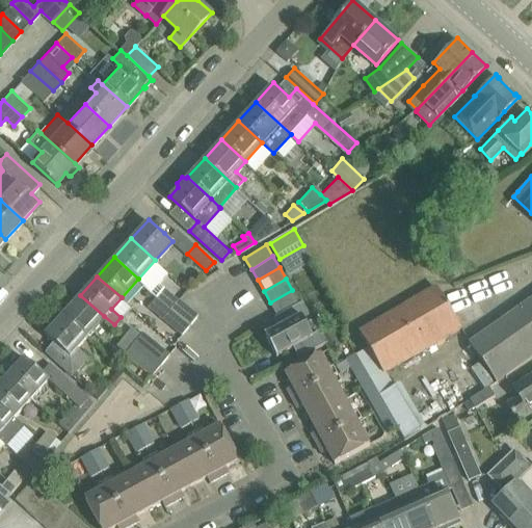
[(437,285),(420,295),(360,331),(383,371),(460,325),(437,285)]
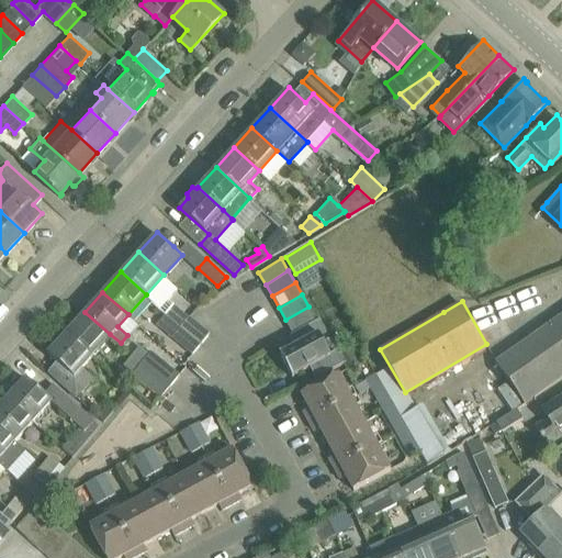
[(210,331),(189,314),(188,315),(173,303),(166,312),(201,342),(210,331)]
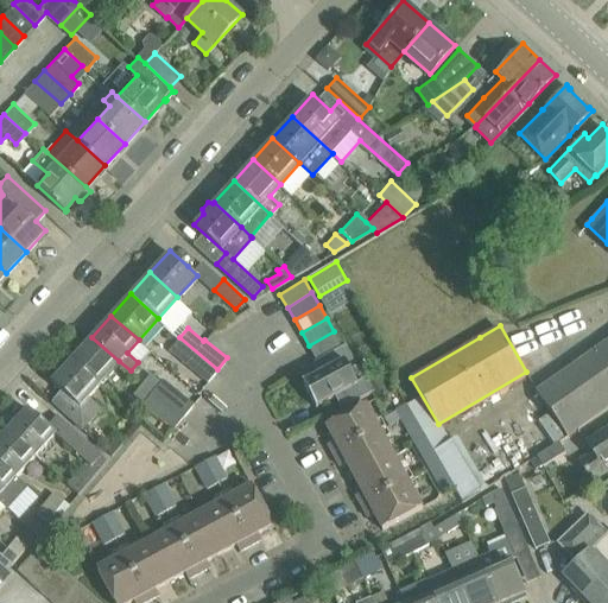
[(334,331),(309,346),(317,359),(342,344),(334,331)]
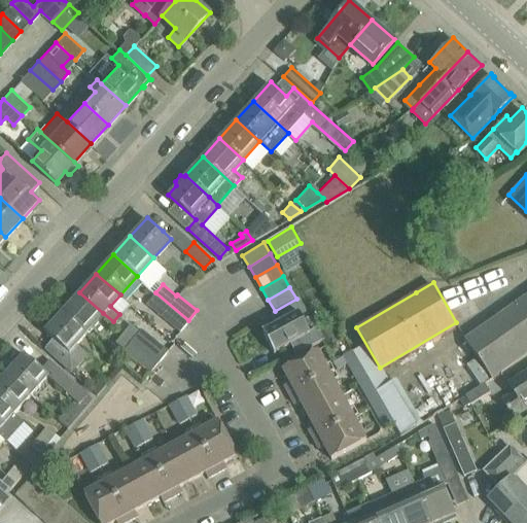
[(86,333),(98,319),(103,314),(112,322),(113,321),(103,313),(79,292),(63,311),(86,333)]
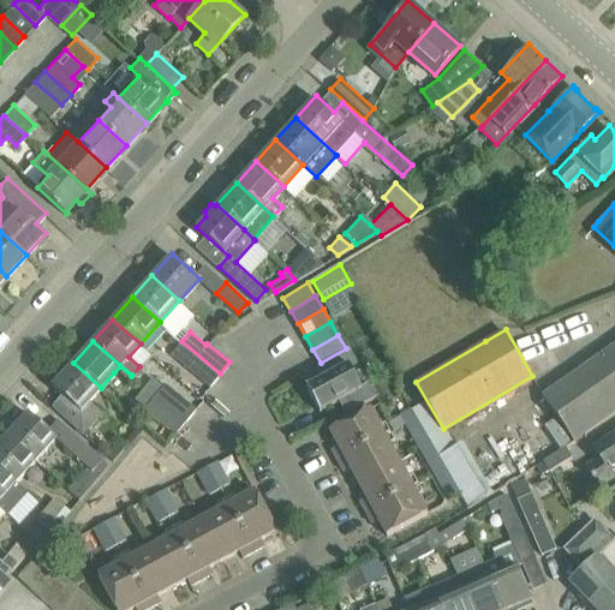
[(172,352),(189,365),(187,366),(210,386),(220,374),(181,341),(172,352)]
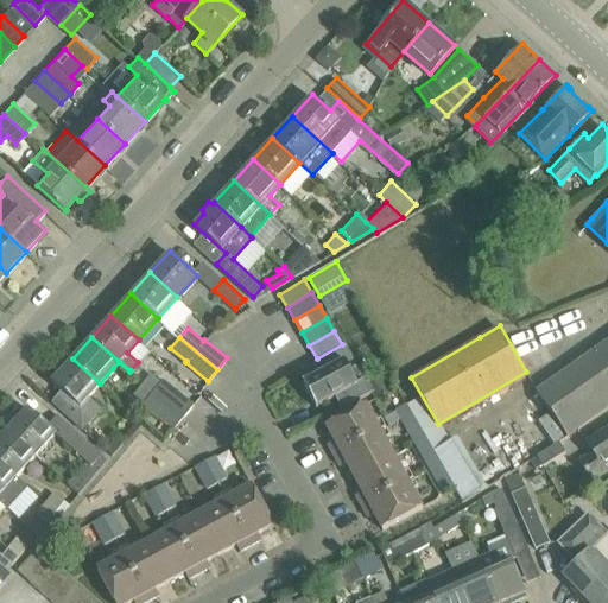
[(607,340),(538,391),(568,432),(607,404),(607,340)]
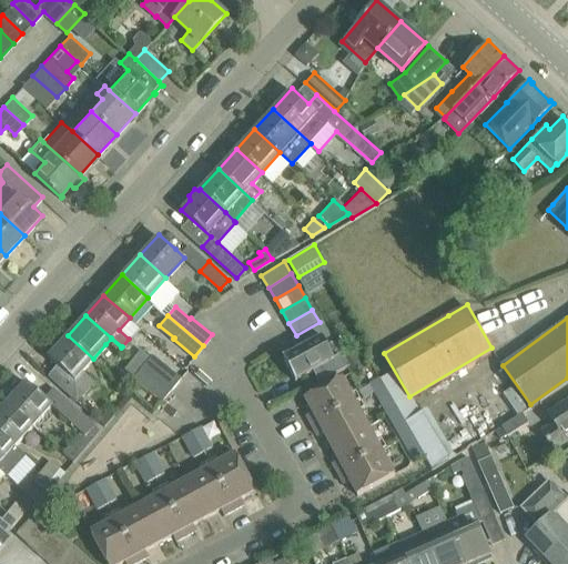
[(284,355),(283,356),(295,379),(296,379),(296,378),(313,369),(320,380),(347,365),(341,353),(334,356),(322,335),(328,332),(323,321),(293,336),(298,349),(284,356),(284,355)]
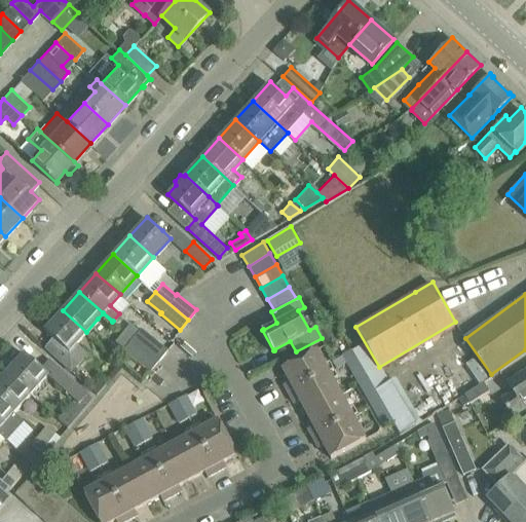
[(88,349),(78,340),(86,332),(63,310),(45,329),(53,336),(45,345),(71,369),(88,349)]
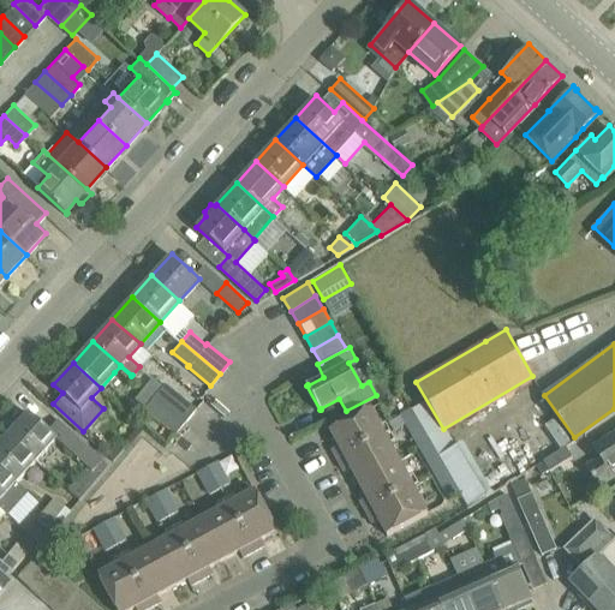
[(186,419),(196,407),(166,382),(163,384),(153,376),(144,386),(186,419)]
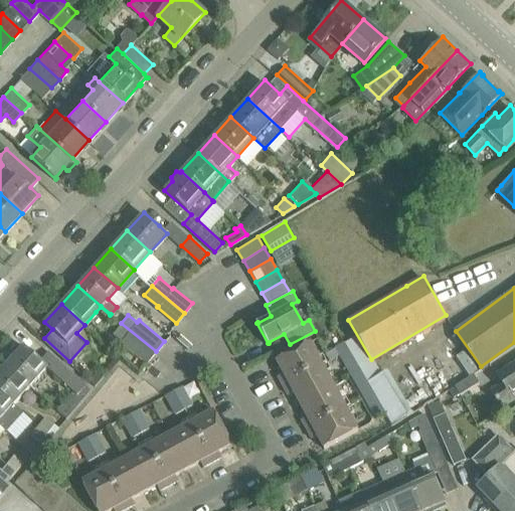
[(147,362),(156,351),(121,323),(113,333),(122,340),(121,341),(147,362)]
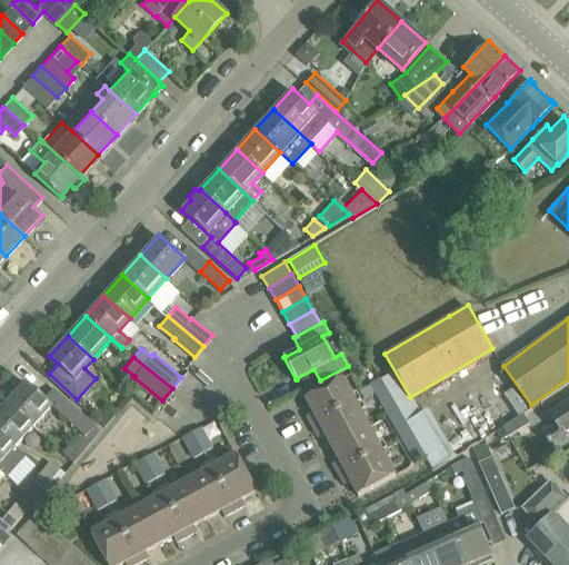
[(358,494),(377,483),(396,473),(342,376),(305,396),(312,410),(307,414),(318,435),(323,432),(339,459),(333,462),(343,482),(349,478),(358,494)]
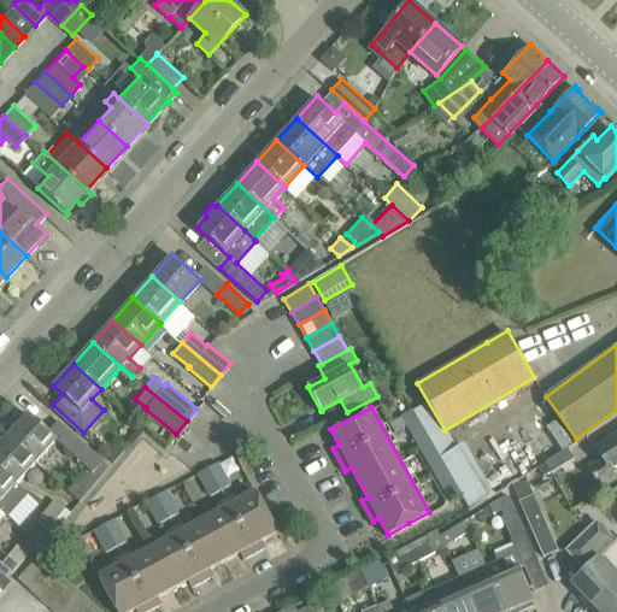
[(462,493),(439,455),(411,407),(400,413),(451,500),(462,493)]
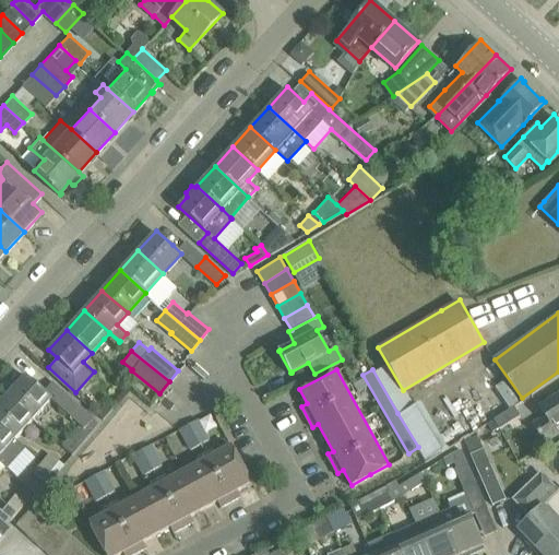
[(33,417),(50,398),(83,428),(93,417),(52,380),(44,390),(26,374),(8,394),(33,417)]
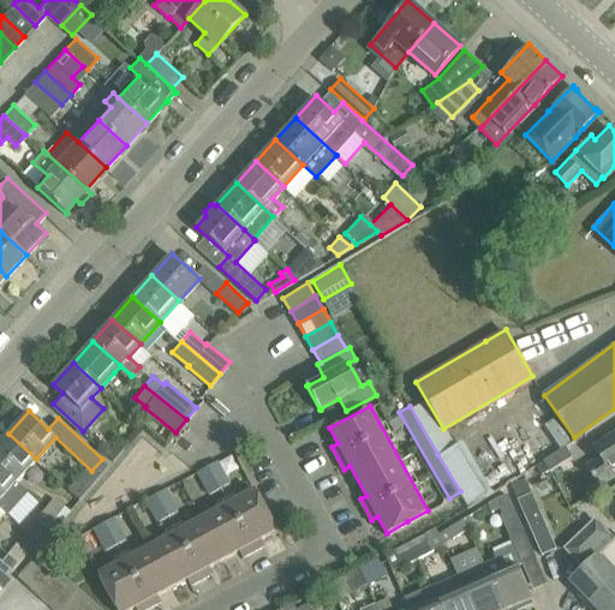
[(614,430),(593,446),(599,455),(585,464),(598,484),(613,474),(610,468),(614,465),(614,430)]
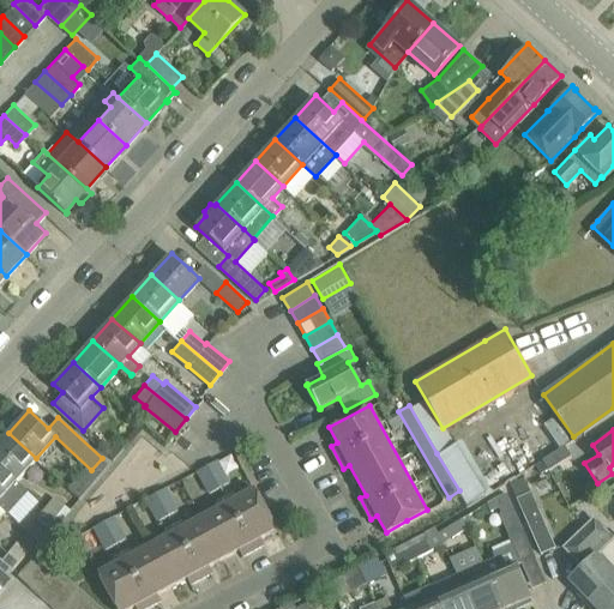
[(0,441),(0,464),(16,480),(36,458),(8,433),(0,441)]
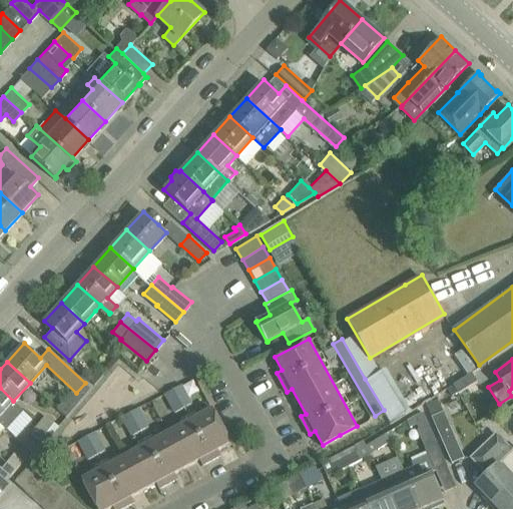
[(472,371),(453,383),(459,391),(477,380),(472,371)]
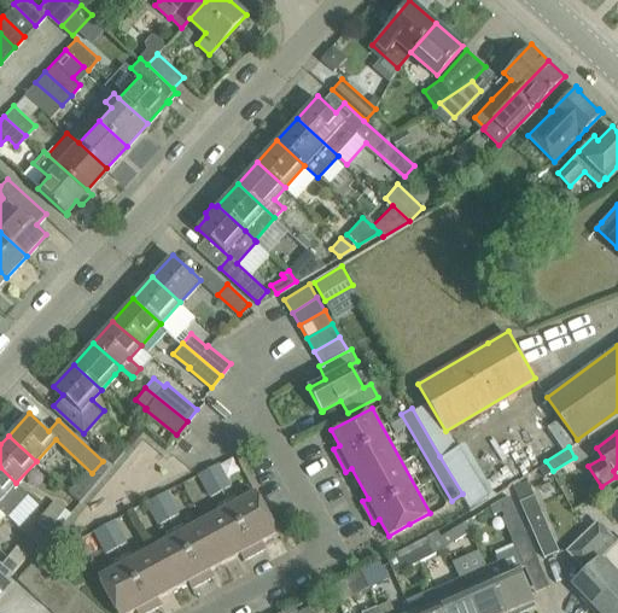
[(219,461),(209,466),(221,489),(231,484),(219,461)]
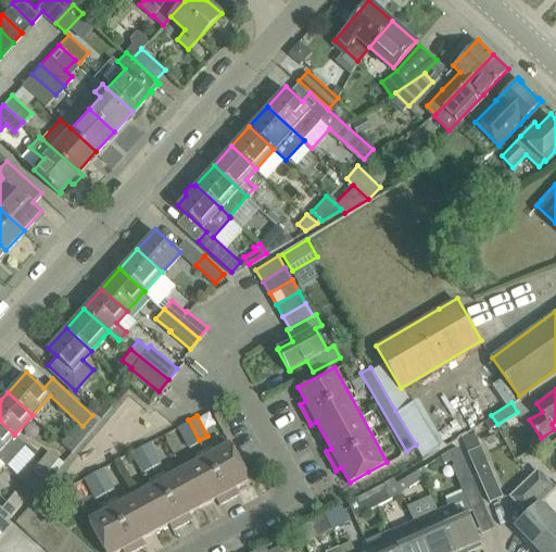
[(190,444),(199,440),(188,419),(179,425),(190,444)]
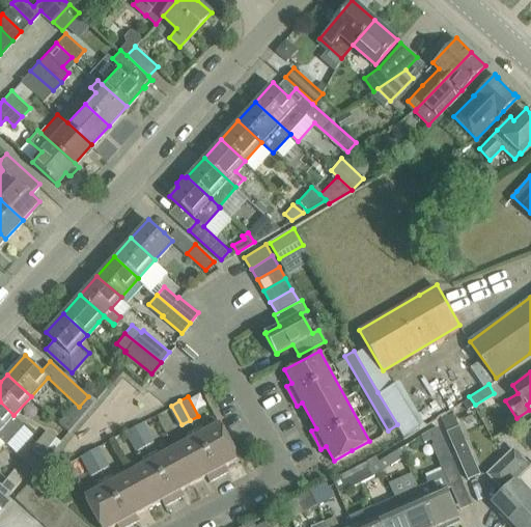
[(14,415),(0,401),(0,436),(4,441),(7,443),(24,423),(14,415)]
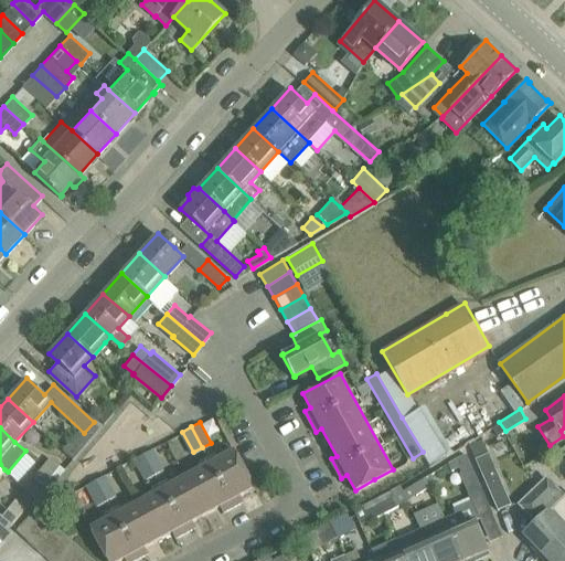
[(482,438),(470,444),(476,457),(488,452),(482,438)]
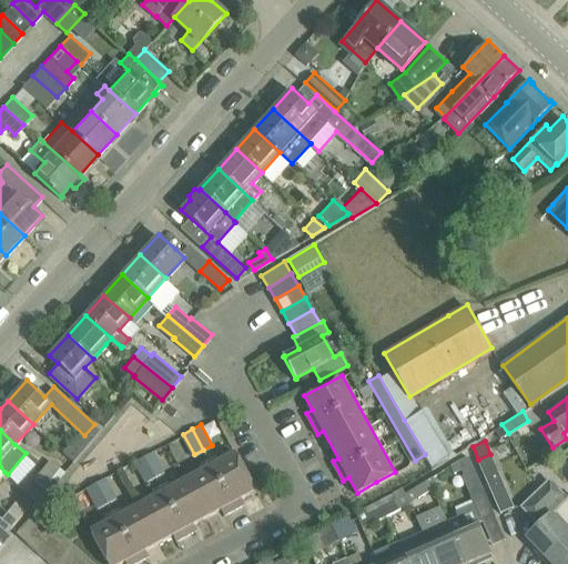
[(154,450),(144,454),(155,475),(165,471),(154,450)]
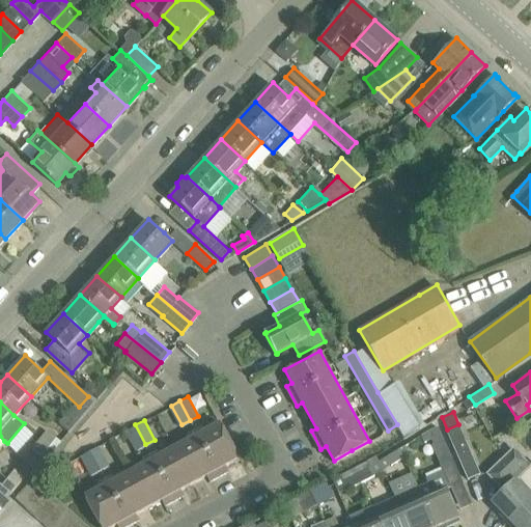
[(239,456),(220,421),(84,495),(101,526),(108,526),(116,523),(118,526),(121,526),(139,518),(136,512),(162,498),(165,504),(184,494),(180,488),(206,474),(210,479),(228,469),(225,464),(239,456)]
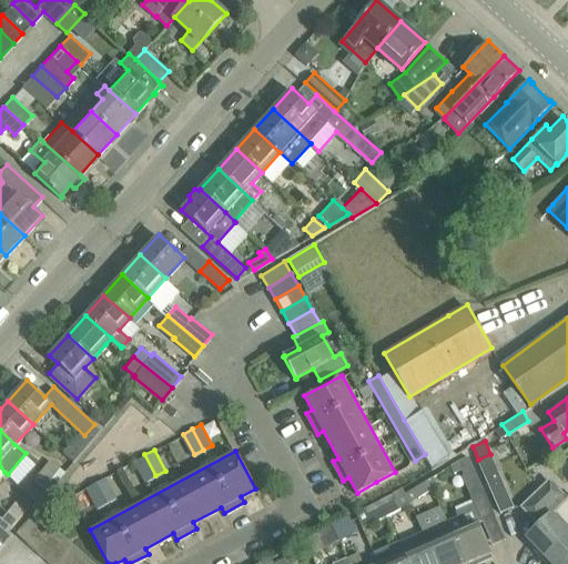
[(145,481),(155,475),(144,454),(134,460),(145,481)]
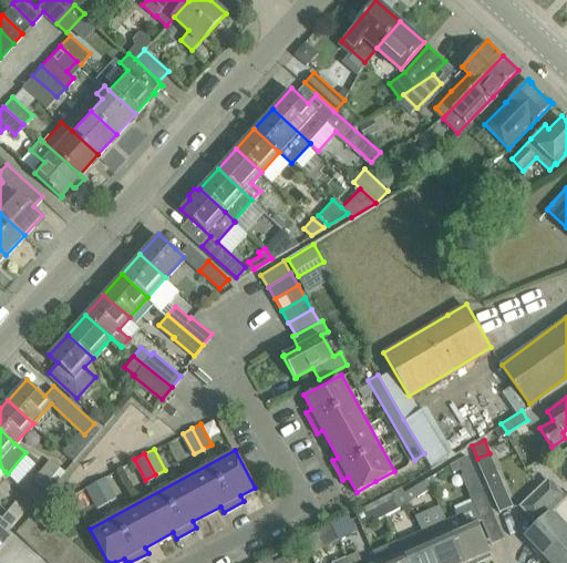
[(467,453),(457,458),(463,472),(474,468),(467,453)]
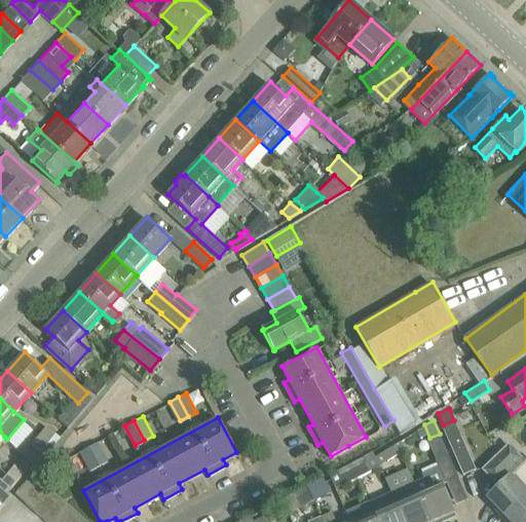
[(443,425),(463,473),(476,468),(454,420),(443,425)]
